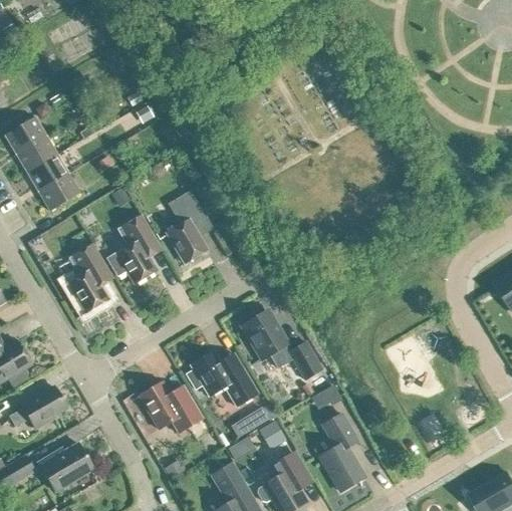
[(156,29),(168,24),(160,11),(149,16),(156,29)]
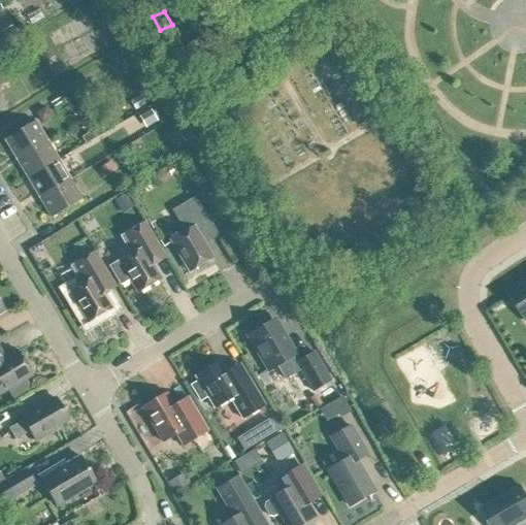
[(1,25),(6,33),(17,27),(12,19),(1,25)]
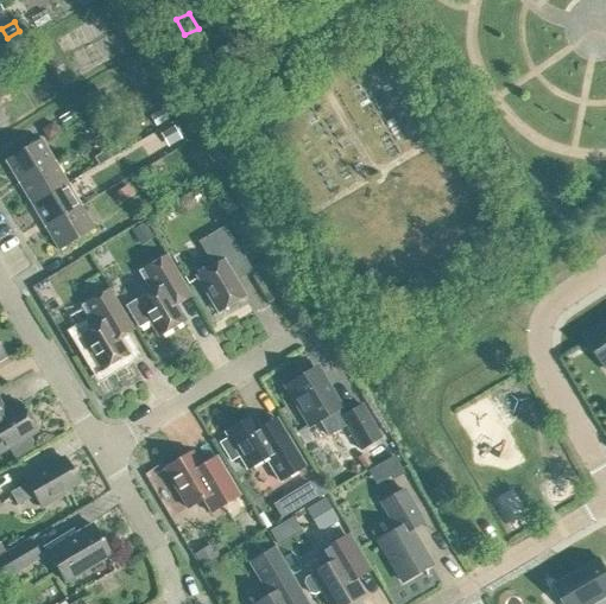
[(232,42),(219,50),(228,67),(241,58),(232,42)]
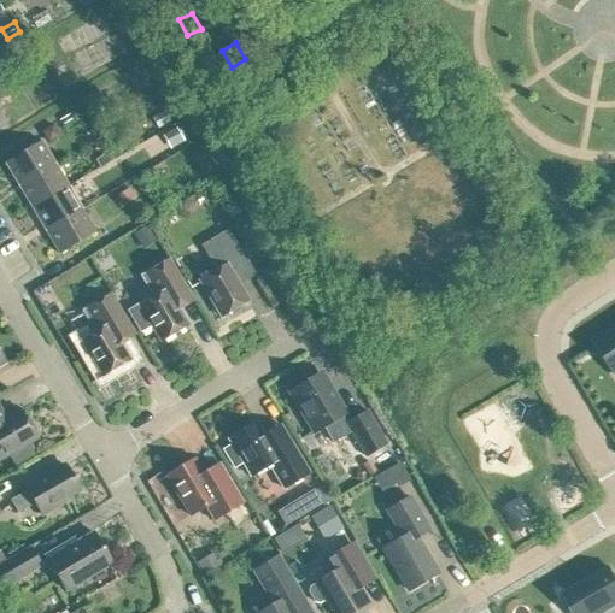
[(54,121),(42,129),(51,141),(62,133),(54,121)]
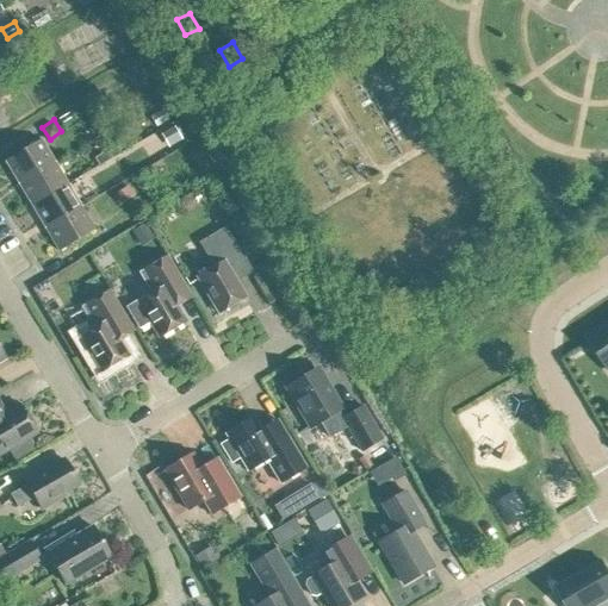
[(20,181),(56,160),(42,137),(7,158),(20,181)]
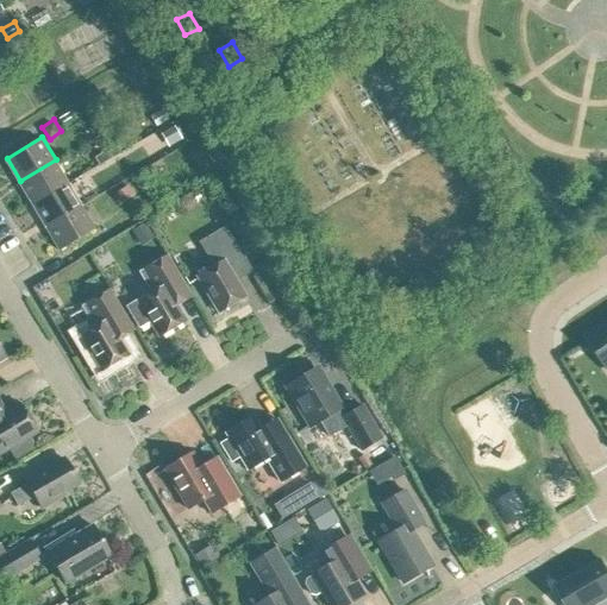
[(100,164),(113,156),(107,147),(95,155),(100,164)]
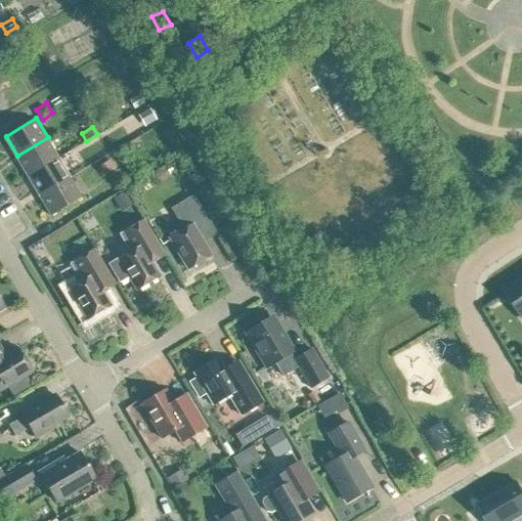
[(29,175),(59,157),(48,137),(17,156),(29,175)]
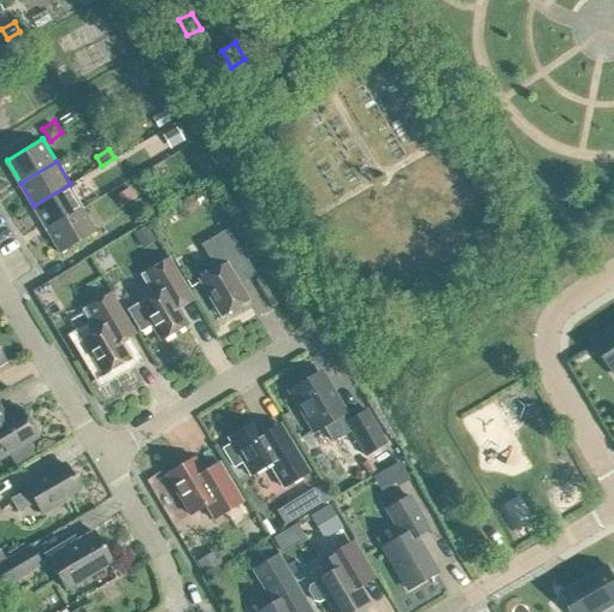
[(47,229),(83,207),(70,184),(34,206),(47,229)]
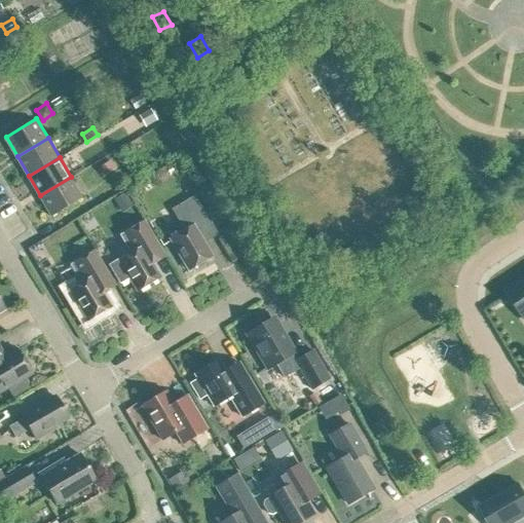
[(71,177),(40,195),(52,215),(83,196),(71,177)]
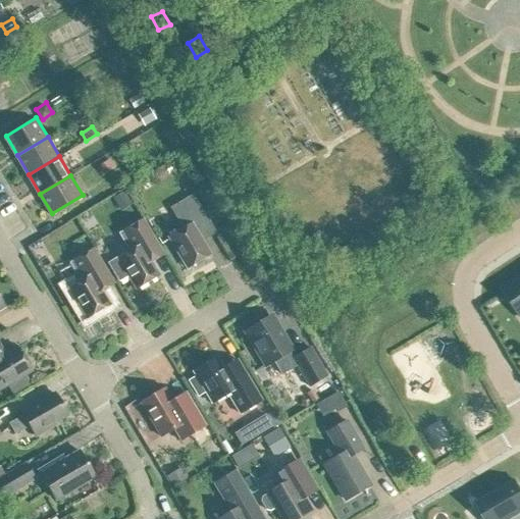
[(119,206),(132,200),(125,189),(114,196),(119,206)]
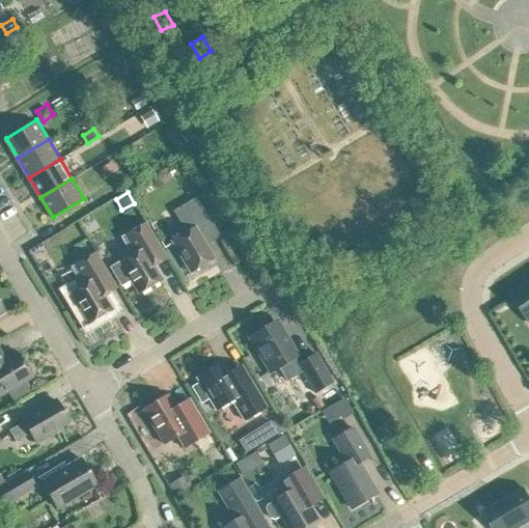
[(192,271),(215,257),(206,243),(221,234),(198,195),(174,210),(187,230),(172,239),(192,271)]
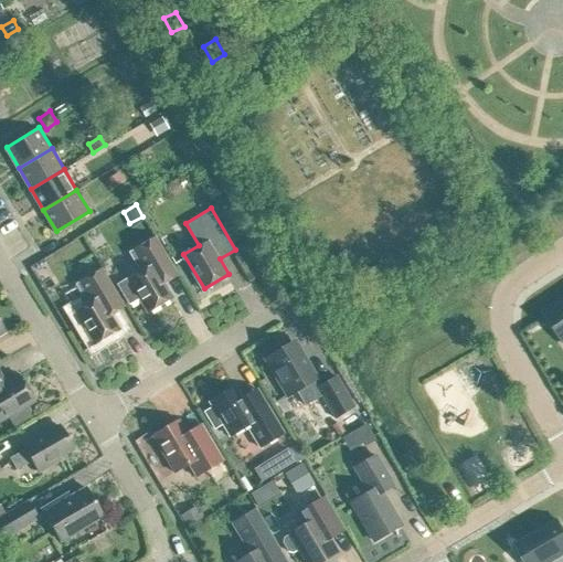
[(128,277),(119,283),(133,304),(141,298),(149,311),(173,296),(165,281),(178,273),(156,236),(130,251),(141,269),(128,277)]
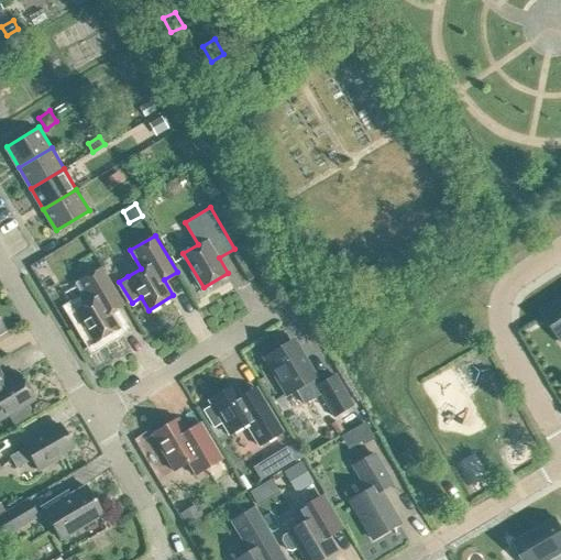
[(95,341),(120,327),(111,311),(124,304),(102,266),(76,282),(87,300),(75,307),(95,341)]
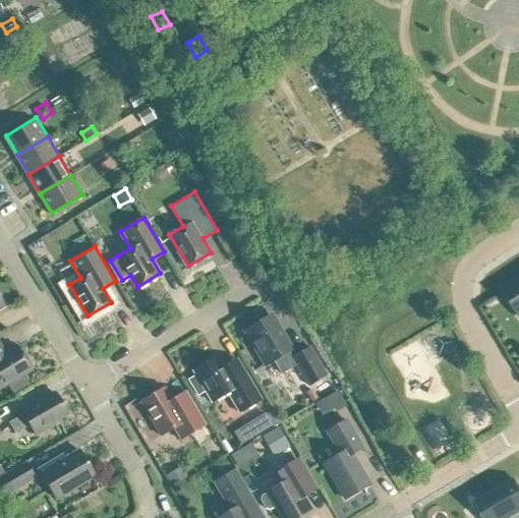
[(518,277),(504,287),(518,309),(518,277)]
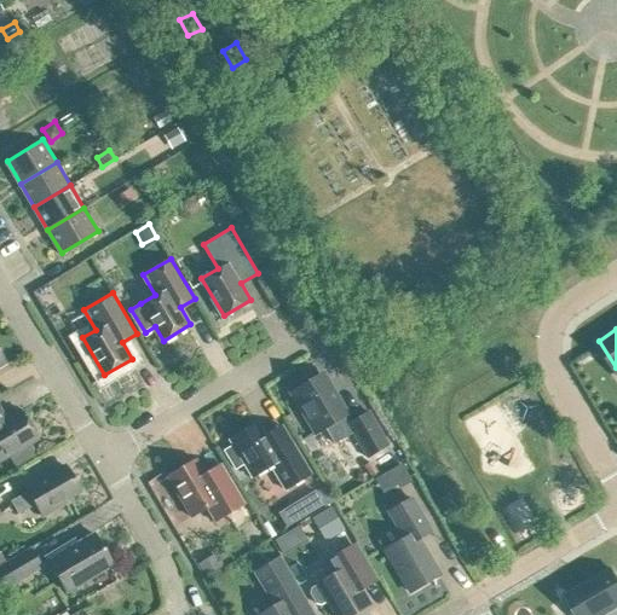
[(335,394),(322,372),(293,389),(303,405),(300,406),(316,433),(327,425),(335,441),(353,430),(369,456),(390,444),(370,410),(350,422),(345,416),(350,412),(338,393),(335,394)]
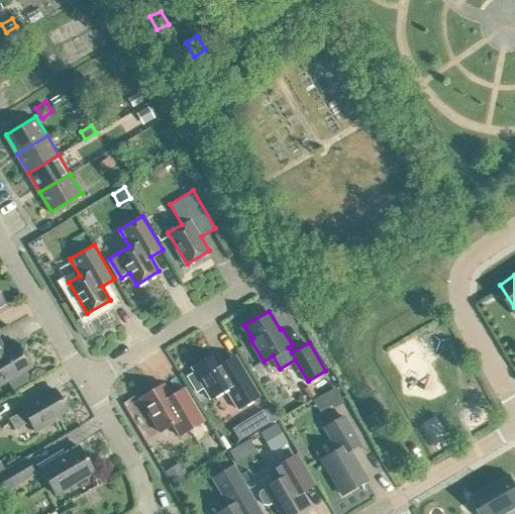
[(7,348),(0,336),(0,385),(9,380),(14,389),(31,379),(25,370),(32,366),(18,341),(7,348)]
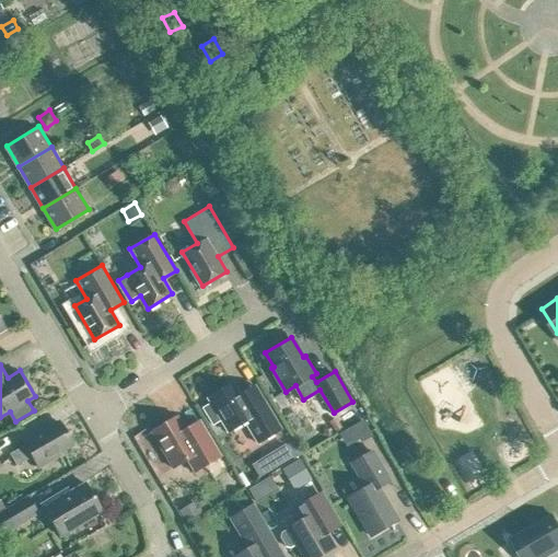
[(242,395),(234,381),(208,396),(211,401),(202,405),(213,424),(221,418),(229,430),(246,420),(258,442),(282,428),(257,386),(242,395)]
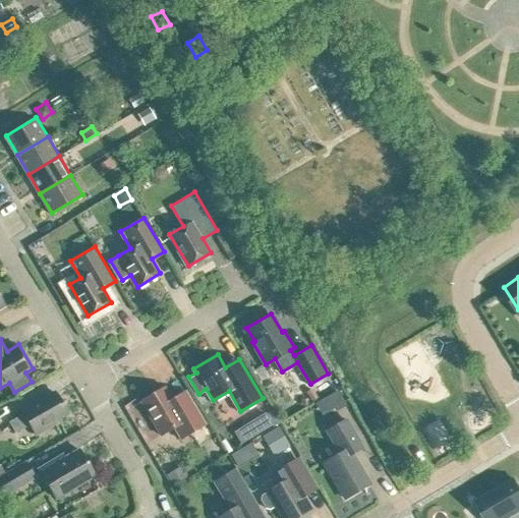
[(176,403),(166,387),(166,386),(135,404),(136,405),(142,401),(162,434),(185,419),(192,432),(207,423),(190,395),(176,403)]
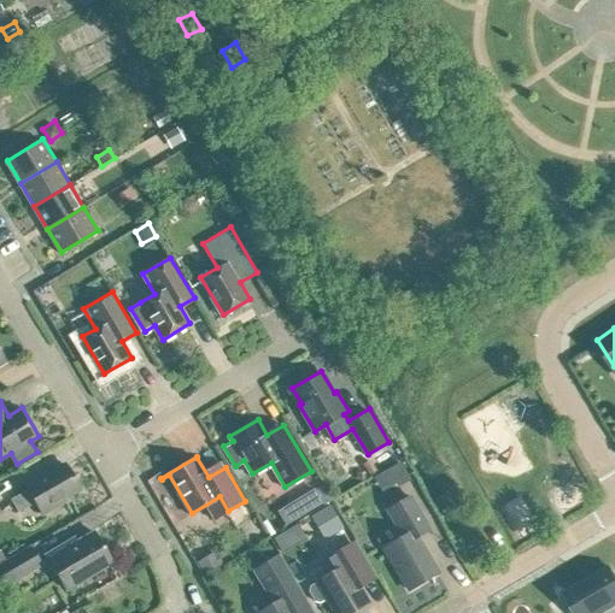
[(402,458),(379,471),(386,484),(409,472),(402,458)]
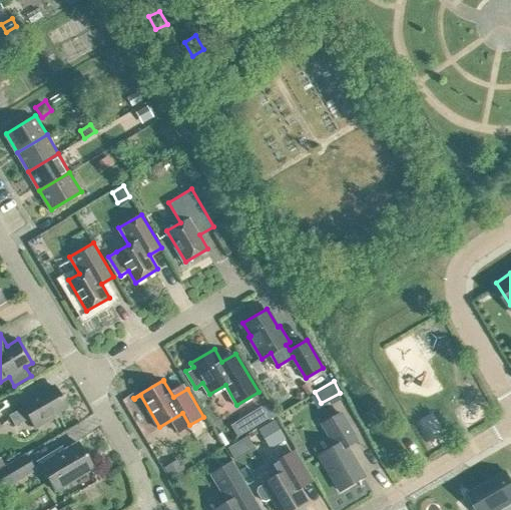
[(67,406),(55,385),(37,395),(36,393),(21,402),(24,406),(10,414),(16,425),(30,416),(36,427),(56,415),(54,413),(67,406)]
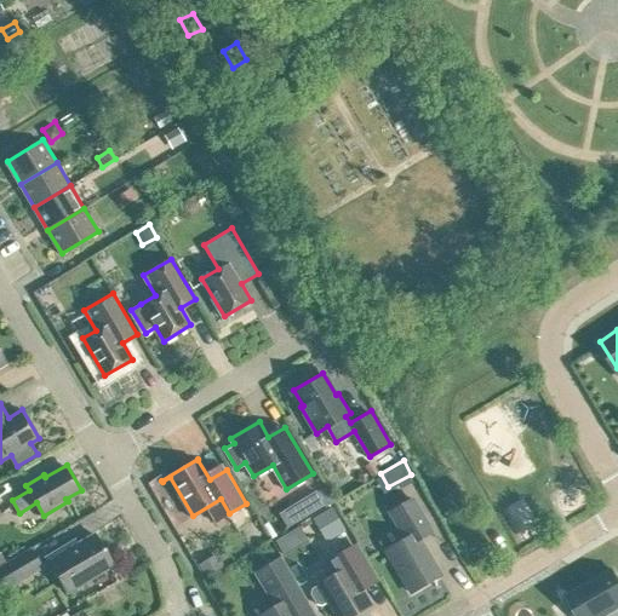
[(298,499),(305,512),(333,498),(325,484),(298,499)]
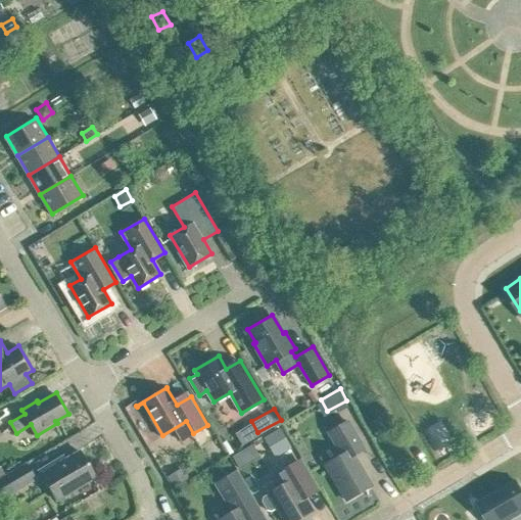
[(347,499),(372,484),(353,455),(365,448),(347,420),(329,431),(342,454),(326,463),(347,499)]
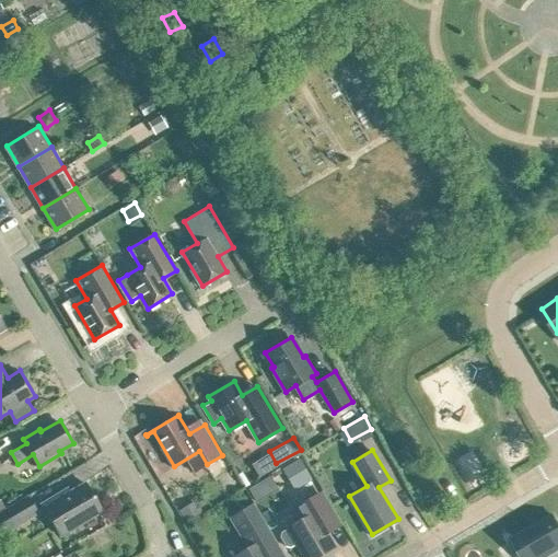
[(300,457),(282,467),(294,488),(312,477),(300,457)]
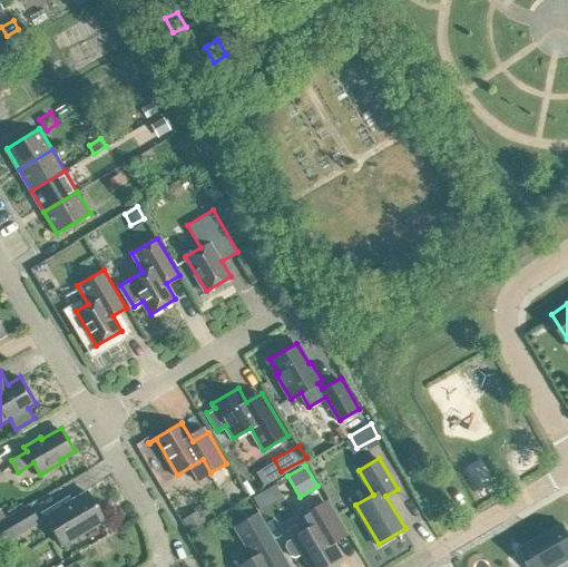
[(105,519),(88,490),(64,505),(61,501),(43,511),(62,544),(105,519)]
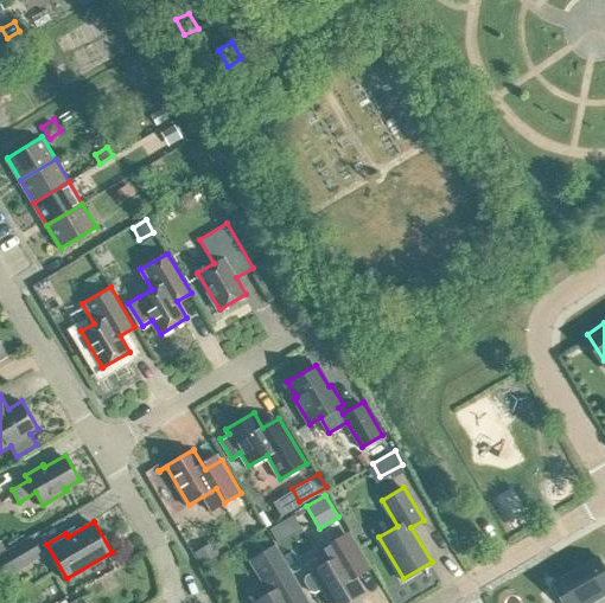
[(330,560),(305,575),(304,581),(310,590),(316,591),(323,587),(332,602),(342,602),(362,591),(351,575),(367,565),(348,533),(322,549),(330,560)]
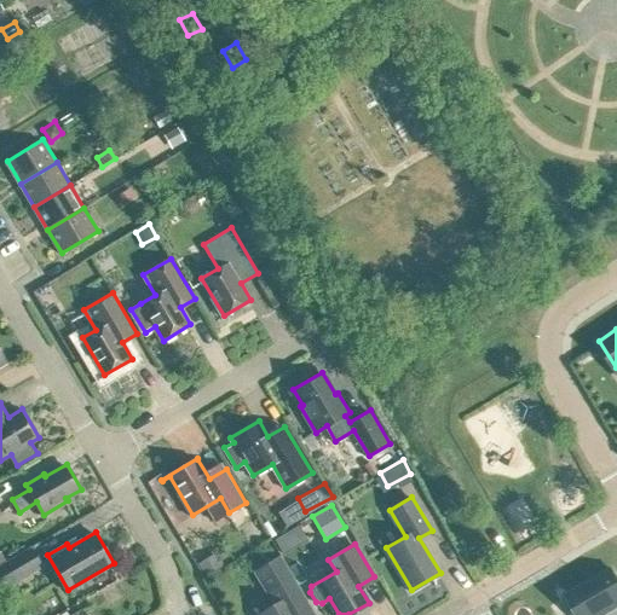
[(42,566),(32,547),(0,564),(0,582),(15,575),(17,580),(42,566)]
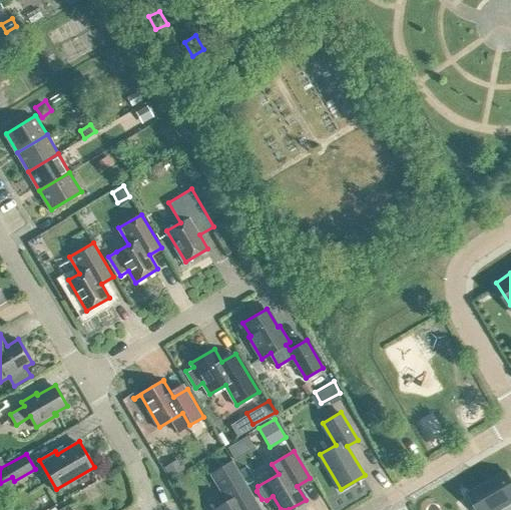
[(181,456),(165,465),(172,476),(187,467),(181,456)]
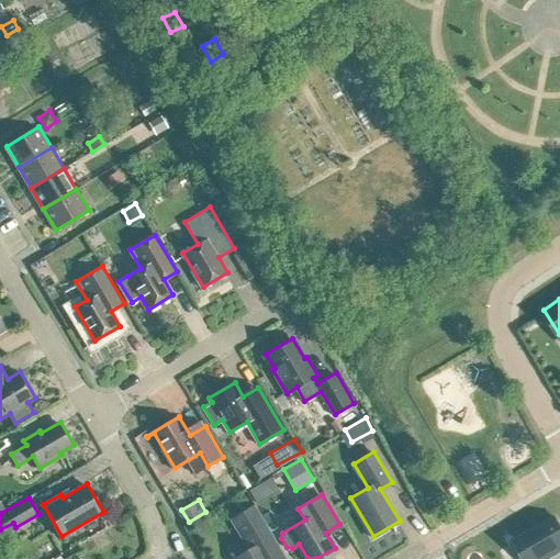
[(232,558),(288,558),(256,502),(230,517),(248,549),(233,558),(232,558)]
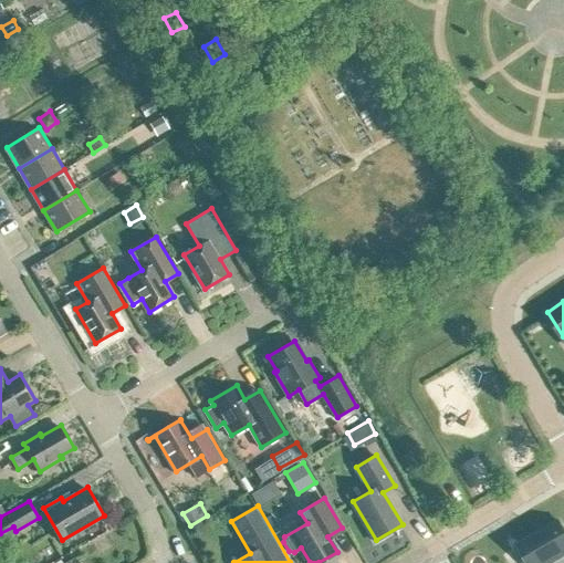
[(563,528),(559,520),(517,545),(526,562),(546,562),(563,552),(563,528)]
